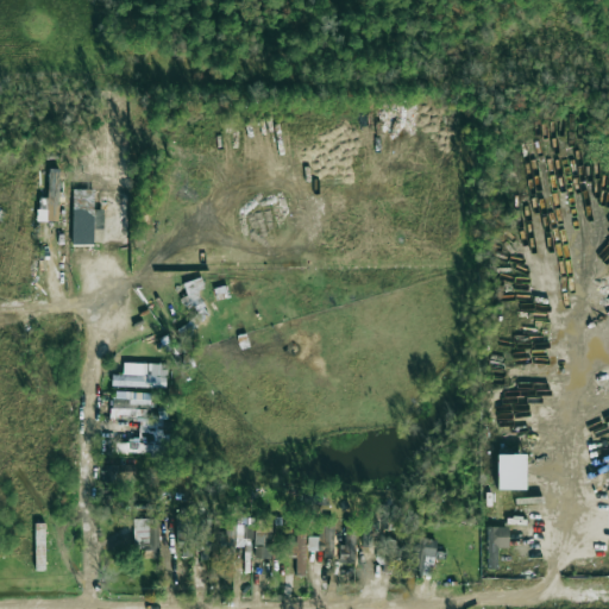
[(38,199),(38,220),(57,221),(60,174),(49,174),(48,199),(38,199)]
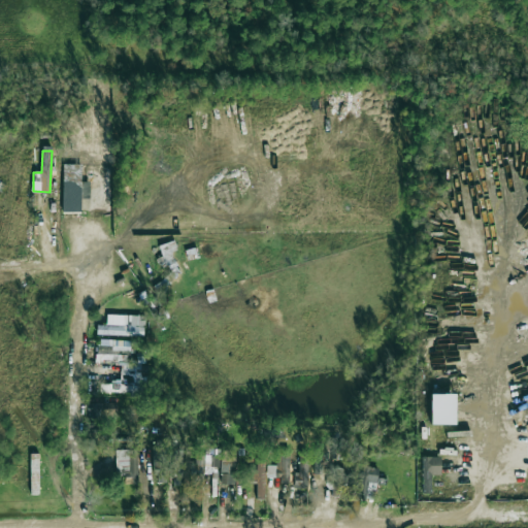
[(81,182),(81,164),(63,164),(62,212),(80,212),(80,199),(90,199),(90,182),(81,182)]
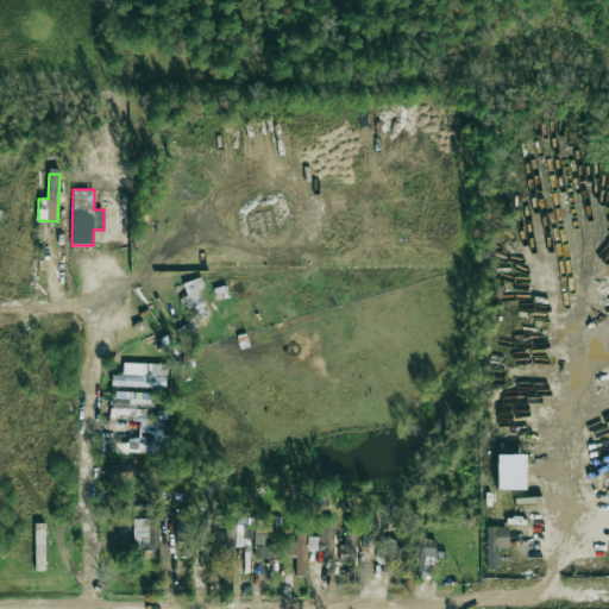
[(112,385),(167,388),(167,364),(123,363),(123,375),(113,375),(112,385)]
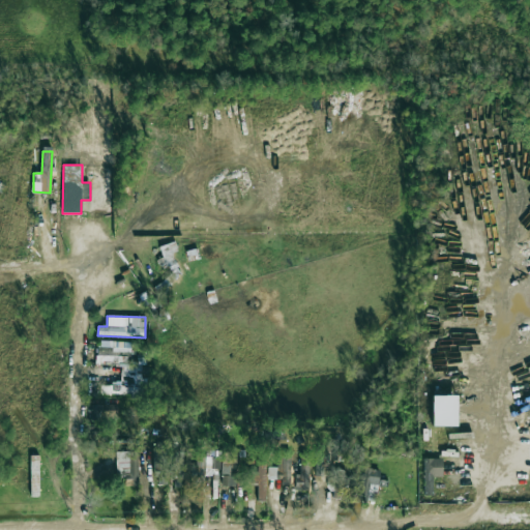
[(458,427),(458,396),(433,395),(433,425),(458,427)]
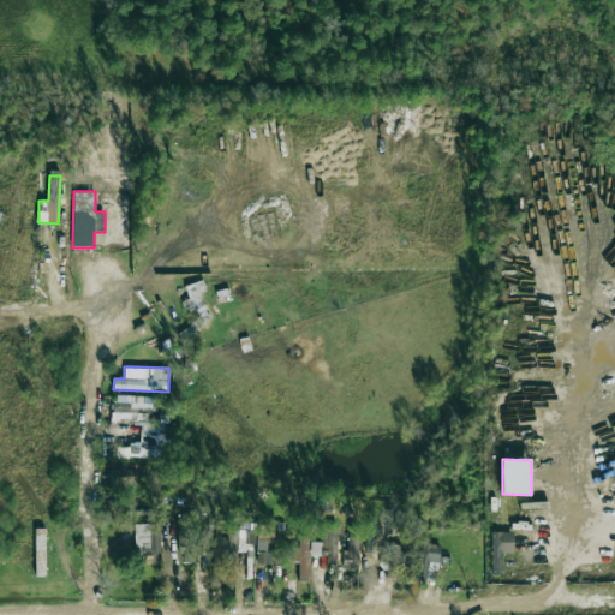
[(136,524),(135,555),(143,555),(143,563),(160,563),(161,525),(136,524)]
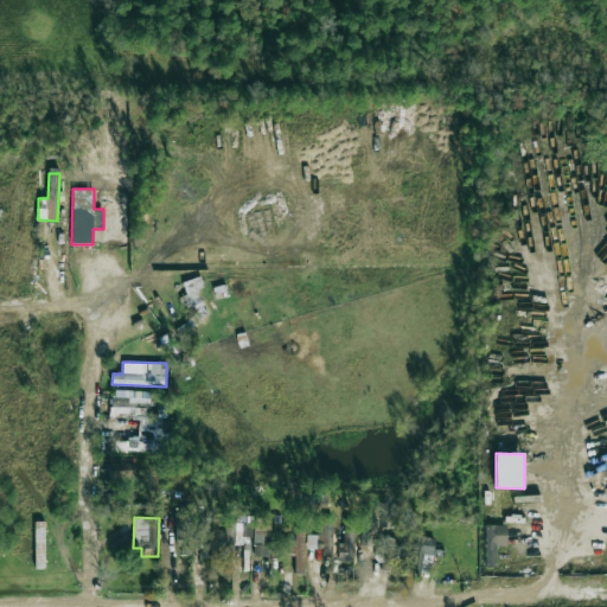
[(210,518),(198,518),(197,558),(209,558),(210,518)]
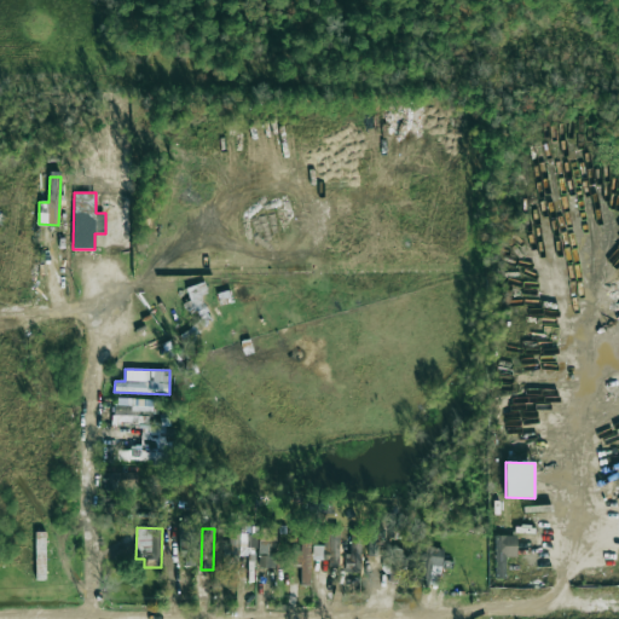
[(260,528),(259,567),(276,568),(277,528),(260,528)]
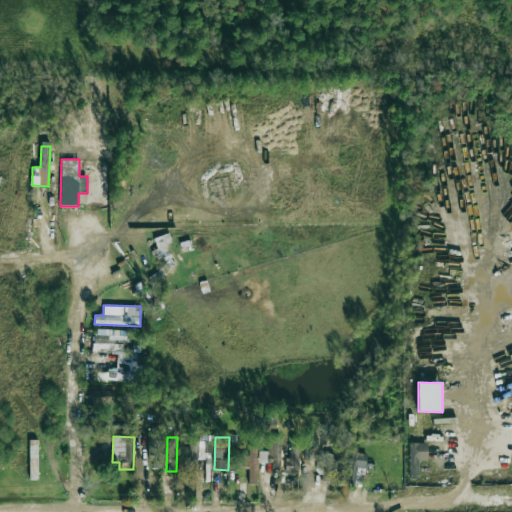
[(427,460),(427,442),(409,442),(410,479),(418,479),(418,460),(427,460)]
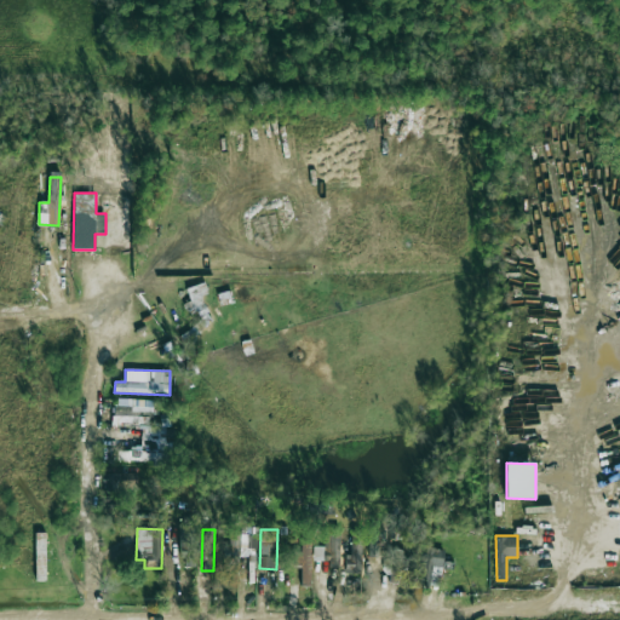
[(300,566),(300,586),(313,585),(311,541),(302,541),(302,552),(292,552),(293,566),(300,566)]
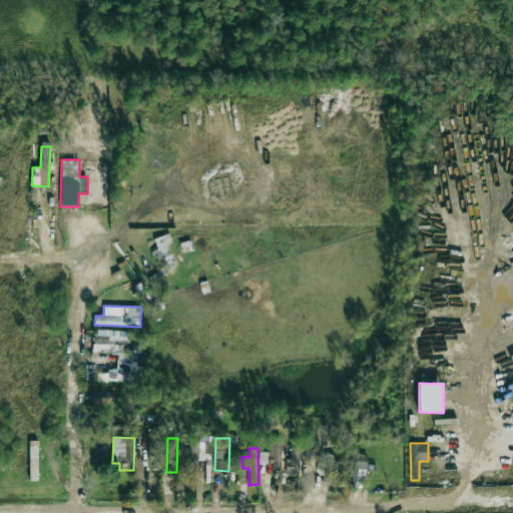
[(365,485),(366,454),(352,453),(350,484),(365,485)]
